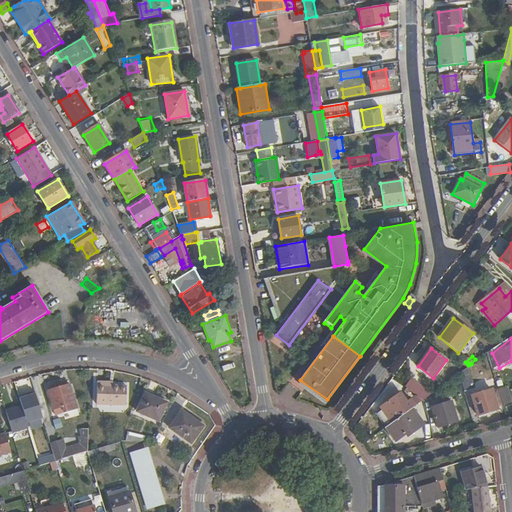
[(470,368),(468,369),(459,375),(464,392),(476,388),(470,368)]
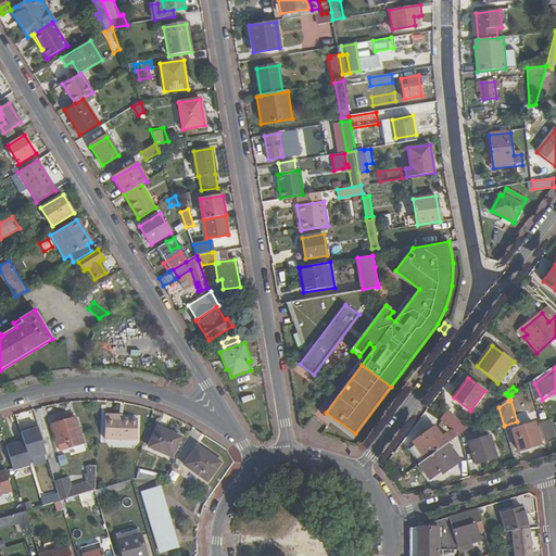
[(453,429),(452,430),(459,434),(468,428),(447,412),(441,419),(453,429)]
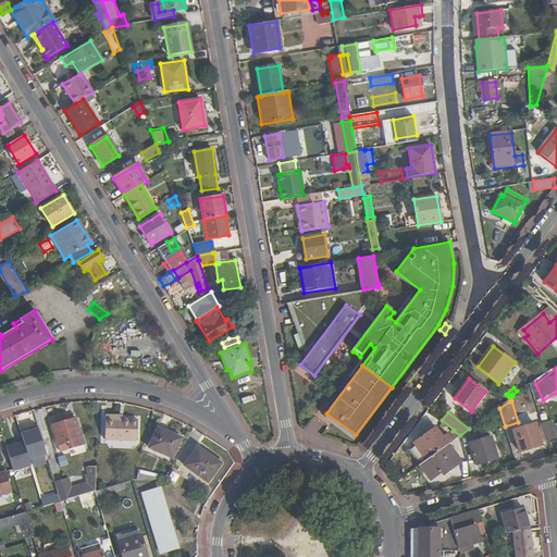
[(137,420),(122,420),(113,419),(113,416),(106,416),(104,441),(137,443),(137,420)]
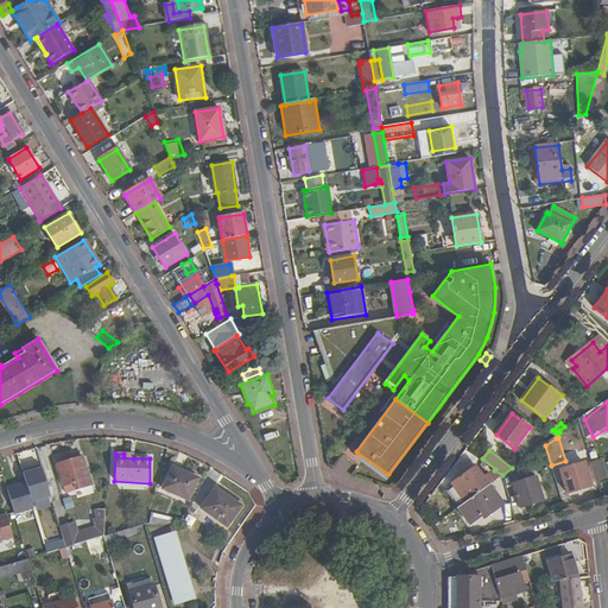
[(83,457),(58,466),(65,487),(75,483),(76,491),(93,486),(83,457)]
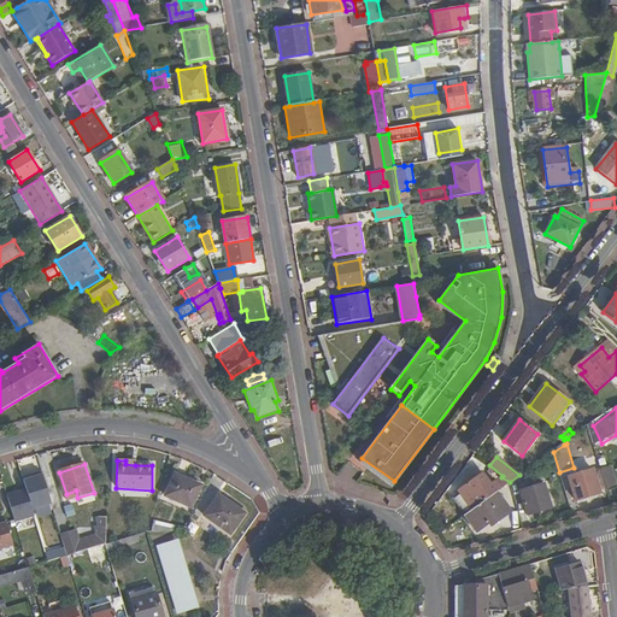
[(601,469),(607,491),(616,487),(616,477),(612,465),(601,469)]
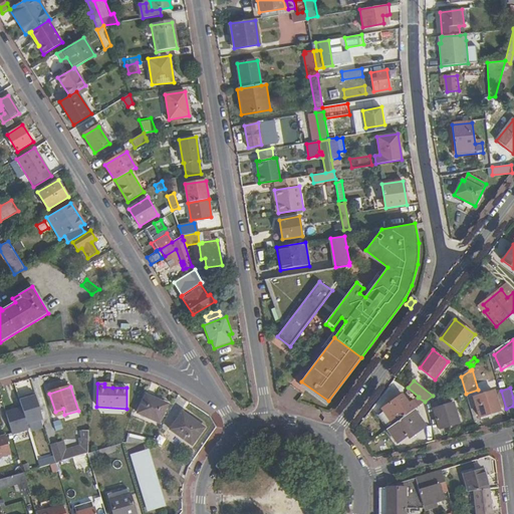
[(501,412),(506,410),(506,409),(501,391),(500,390),(495,391),(501,412)]
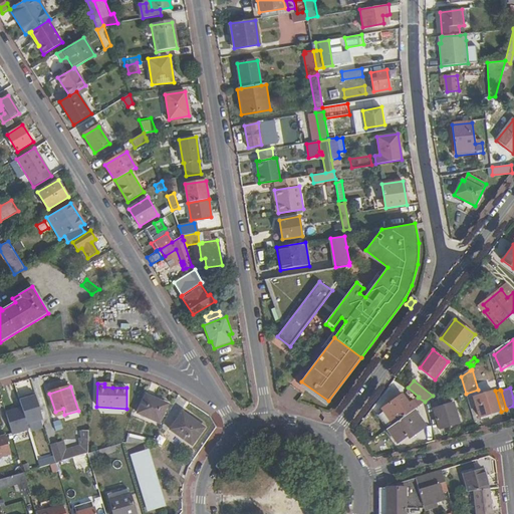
[(480,418),(501,412),(495,391),(474,397),(480,418)]
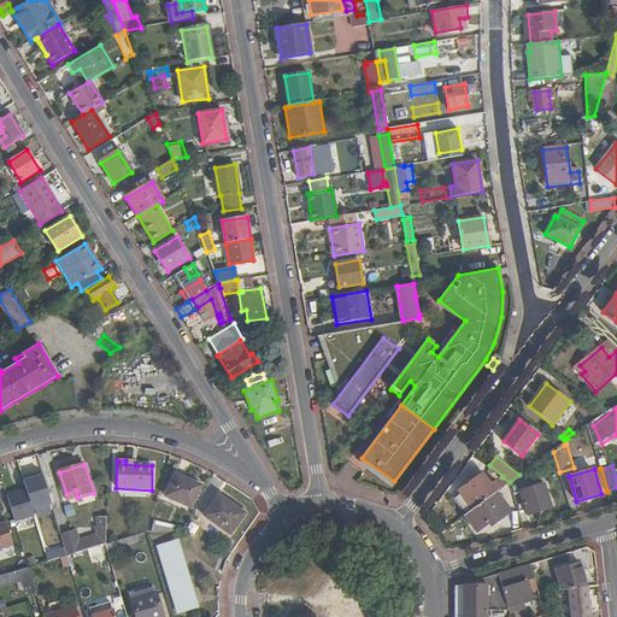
[(42,472),(22,477),(24,488),(6,493),(13,522),(34,516),(31,509),(51,504),(42,472)]
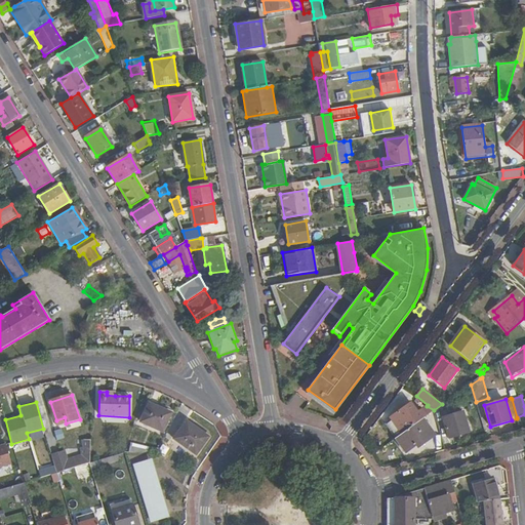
[(402,433),(422,418),(426,416),(421,410),(418,412),(411,403),(396,414),(397,415),(392,418),(402,433)]
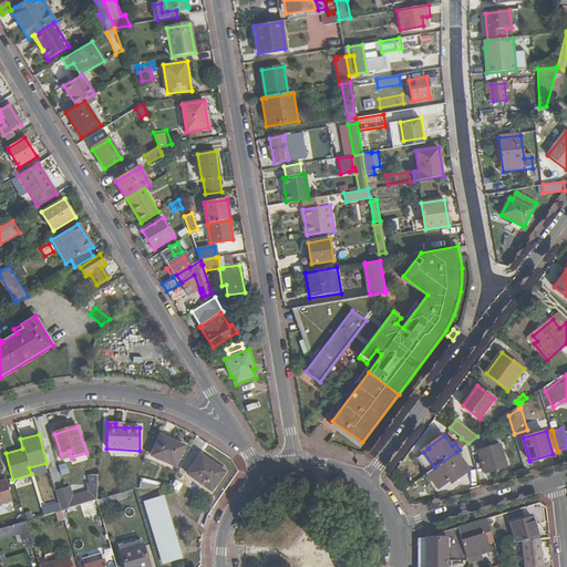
[(177,467),(186,447),(161,436),(153,456),(177,467)]
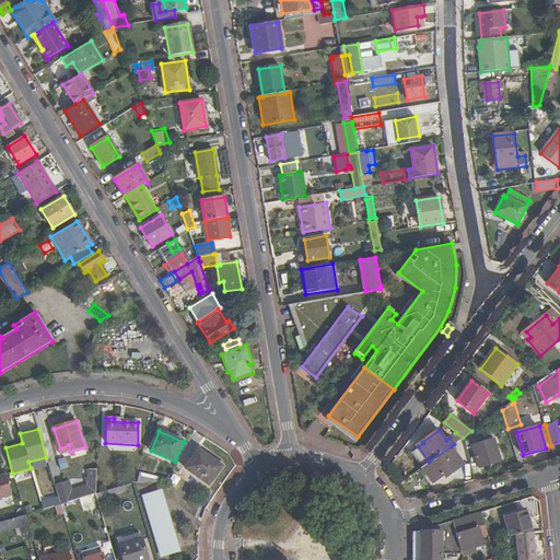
[(494,440),(471,446),(478,468),(501,462),(494,440)]
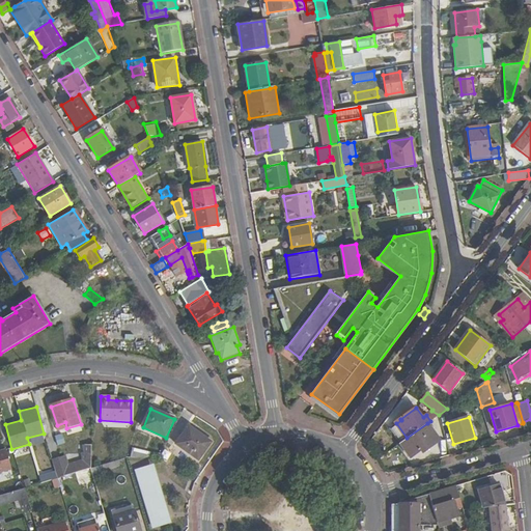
[(407,438),(400,442),(410,456),(419,450),(421,453),(440,441),(427,423),(407,438)]
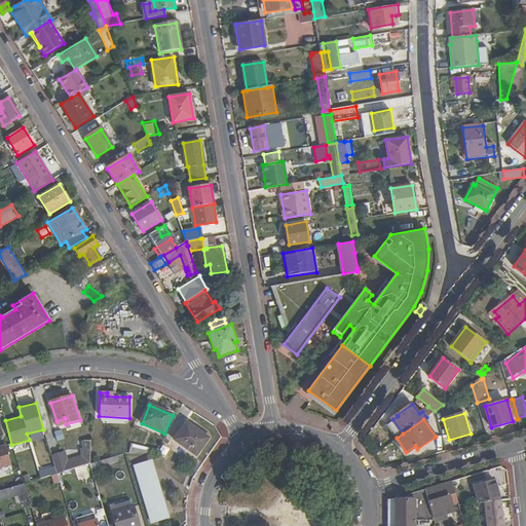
[(210,439),(187,423),(175,442),(197,456),(210,439)]
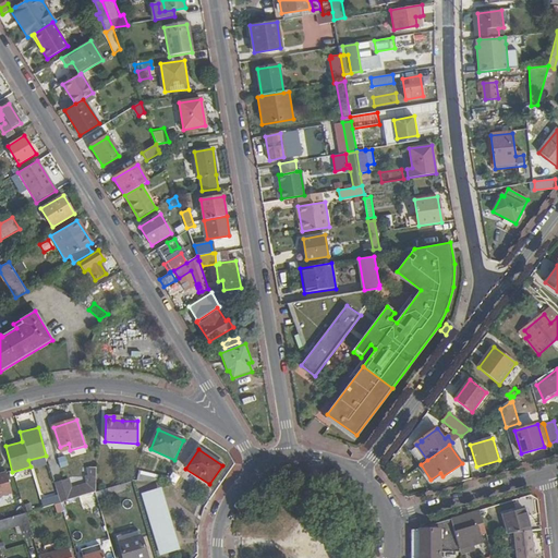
[(59,468),(68,466),(65,456),(58,457),(59,468)]
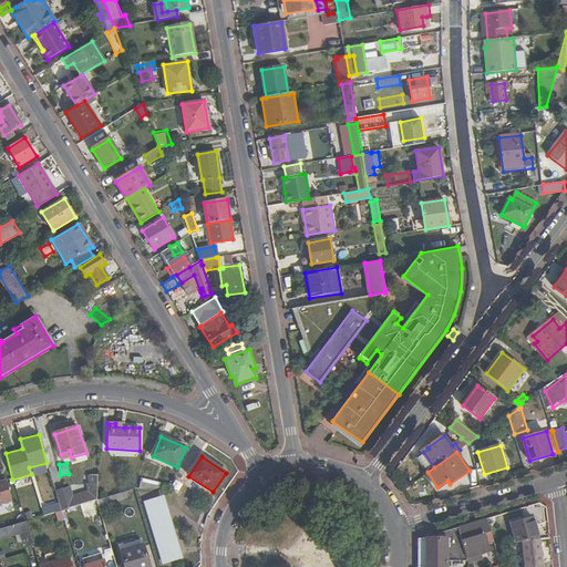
[(58,494),(62,511),(99,500),(99,487),(99,475),(93,475),(92,485),(90,485),(89,488),(90,492),(72,497),(70,490),(58,494)]
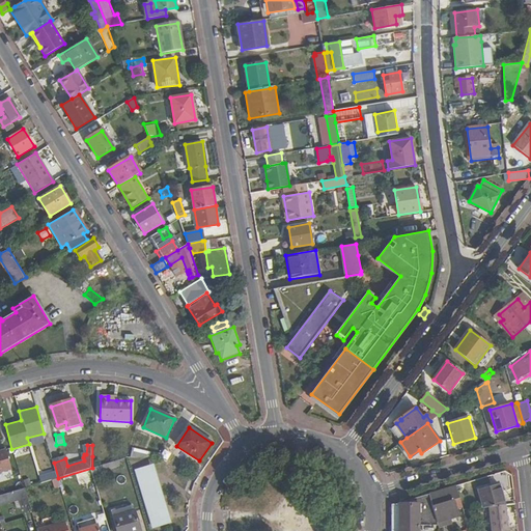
[(5,449),(0,449),(0,473),(11,470),(5,449)]
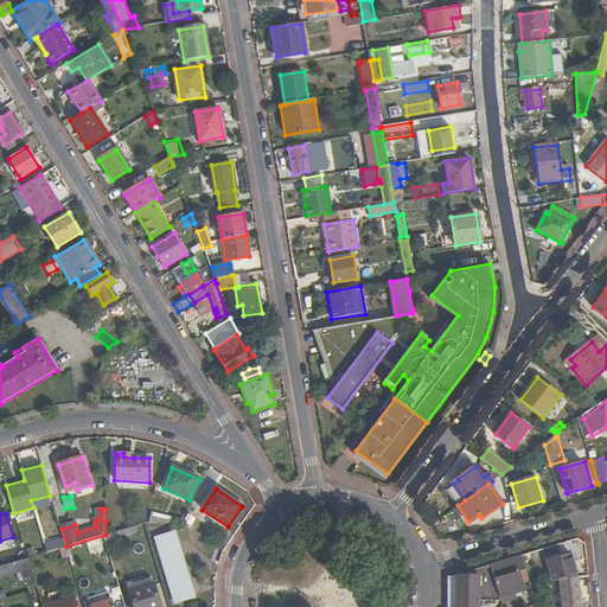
[(183,525),(191,530),(197,518),(189,513),(183,525)]
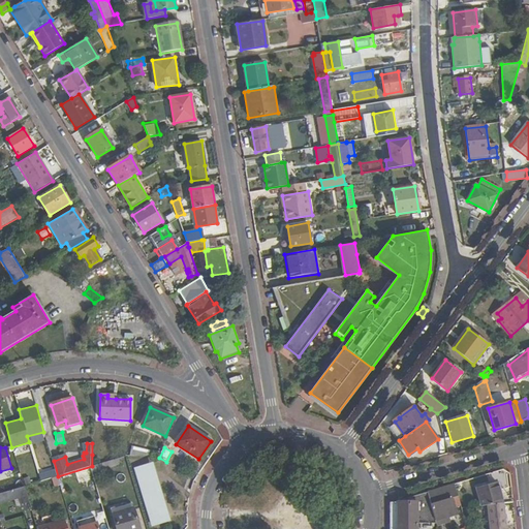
[(135,448),(133,457),(147,457),(148,450),(135,448)]
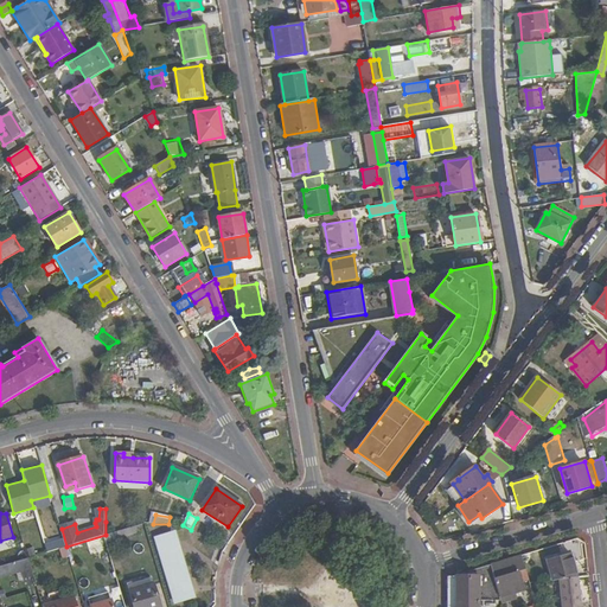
[(126,529),(106,535),(107,542),(127,536),(126,529)]
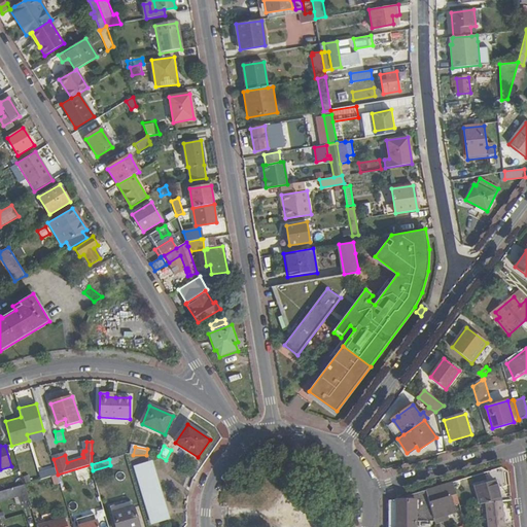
[(146,463),(136,466),(153,524),(165,520),(171,519),(153,461),(146,463)]
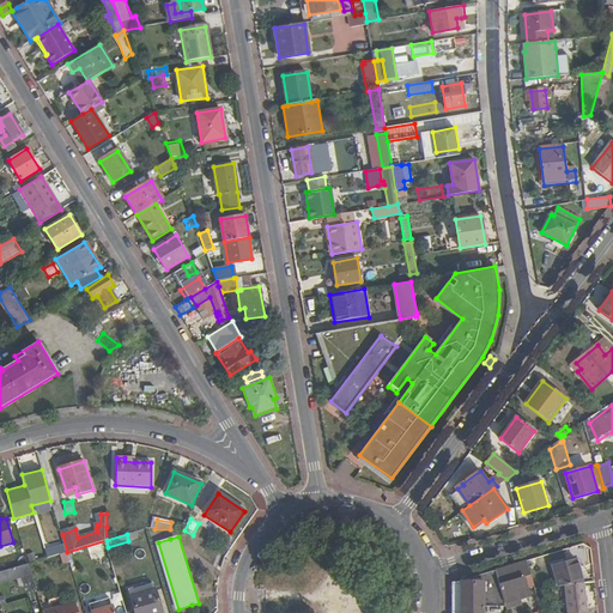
[(564,586),(582,584),(583,584),(576,560),(552,566),(558,587),(564,586)]
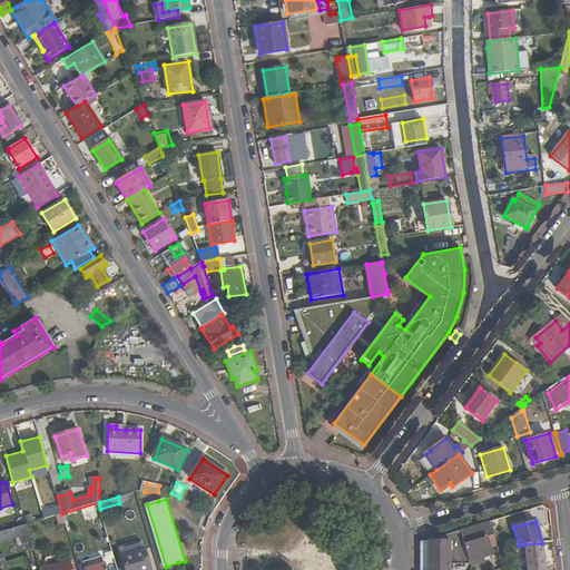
[(493,536),(490,522),(461,532),(470,561),(471,567),(484,562),(483,558),(492,554),(487,538),(493,536)]
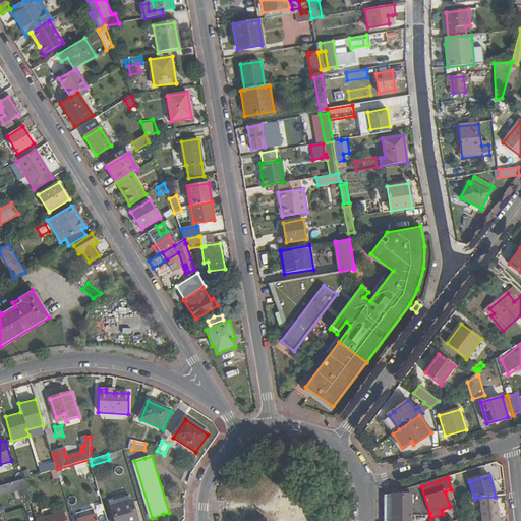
[(24,479),(0,486),(0,496),(18,491),(19,497),(30,494),(24,479)]
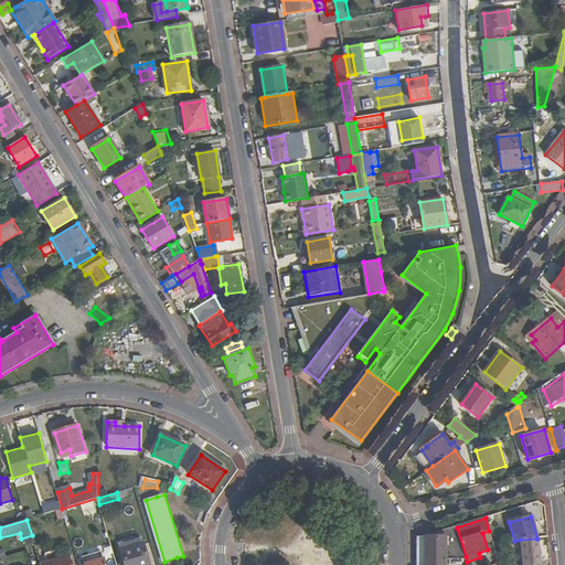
[(466,556),(457,528),(424,537),(424,562),(424,564),(446,564),(446,562),(466,556)]
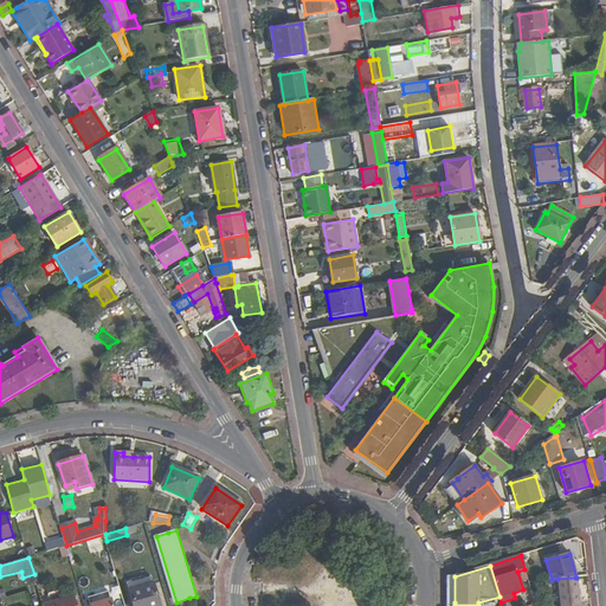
[(161,605),(153,577),(128,585),(134,605),(161,605)]
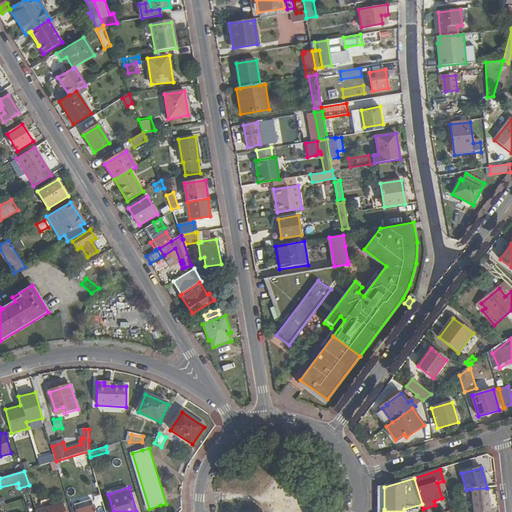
[(488,511),(486,488),(471,489),(472,511),(488,511)]
